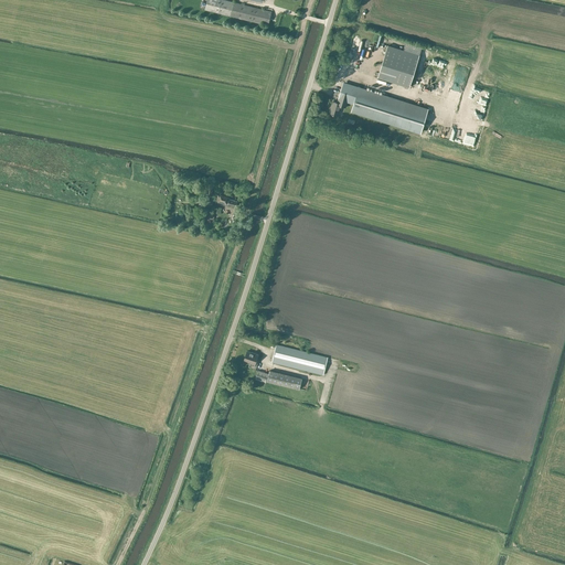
[(272,12),(223,0),(206,0),(204,10),(268,25),(272,12)]
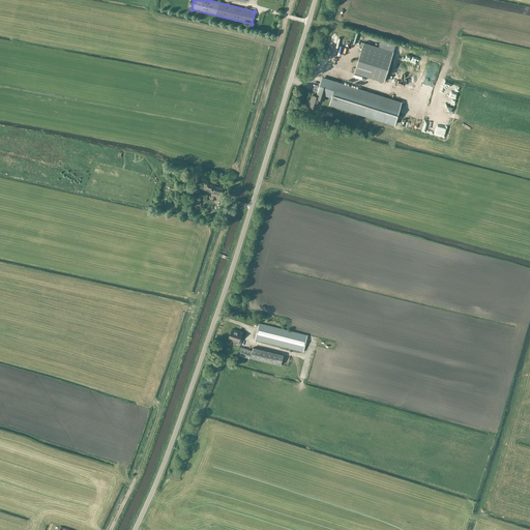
[(393,52),(363,42),(354,72),(384,82),(393,52)]
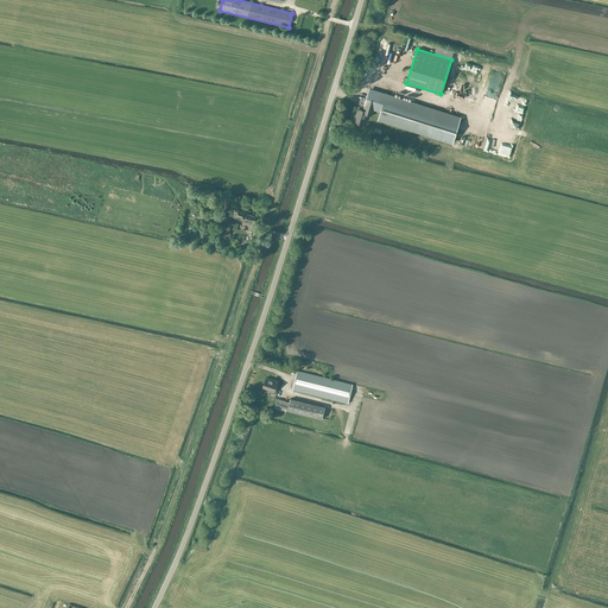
[(463,68),(457,92),(462,93),(462,89),(468,90),(473,70),(463,68)]
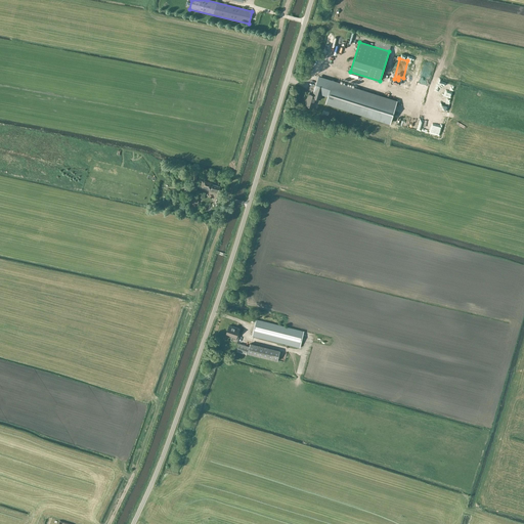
[(428,85),(432,67),(429,66),(424,84),(428,85)]
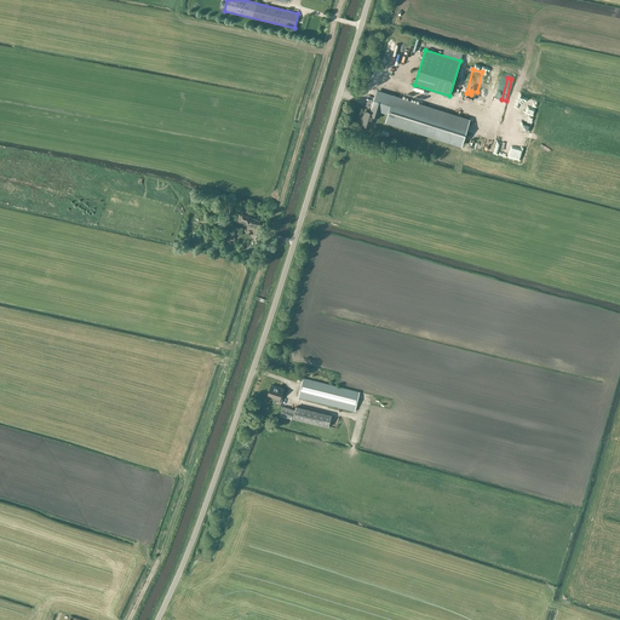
[(493,99),(497,85),(491,82),(488,91),(481,89),(480,95),(484,96),(484,97),(493,99)]
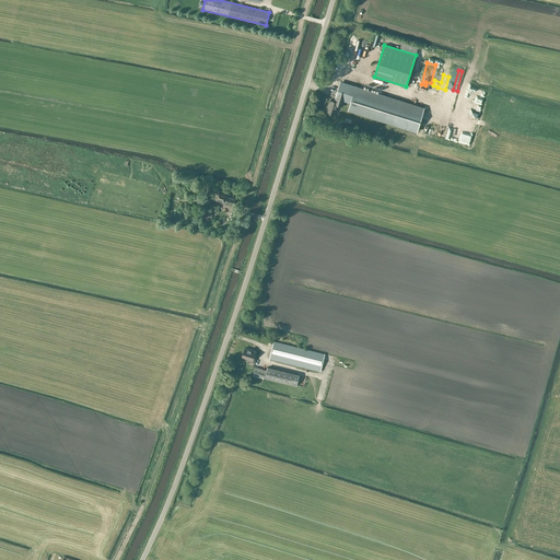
[(424,106),(339,80),(334,101),(329,100),(326,112),(335,115),(338,106),(342,107),(345,101),(349,102),(347,108),(417,130),(424,106)]
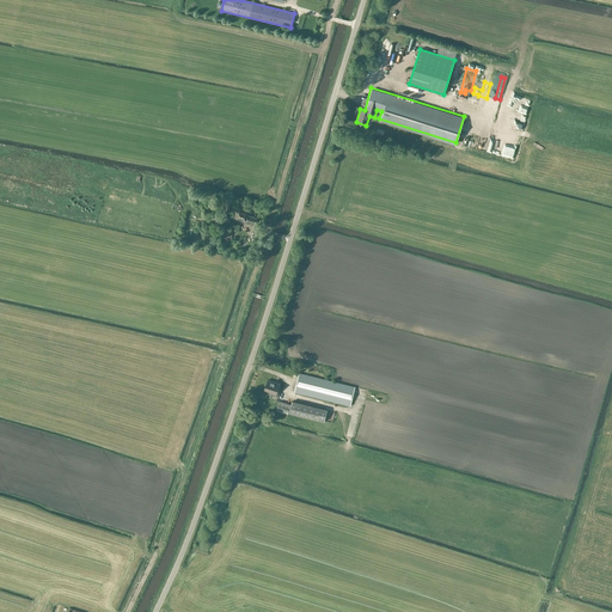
[(479,135),(476,147),(485,150),(488,138),(479,135)]
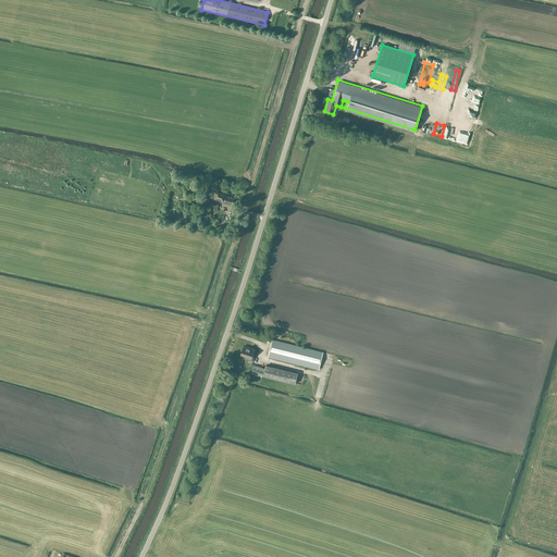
[(213,184),(207,182),(203,192),(208,193),(210,187),(212,187),(213,184)]
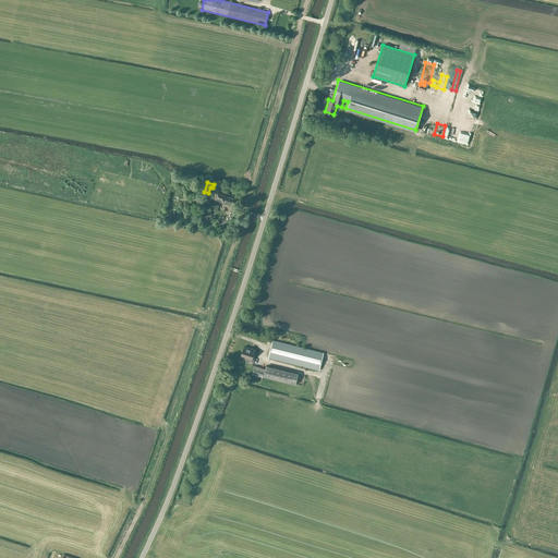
[(218,185),(215,195),(214,199),(223,203),(225,201),(233,204),(234,199),(226,196),(227,195),(221,193),(222,186),(218,185)]
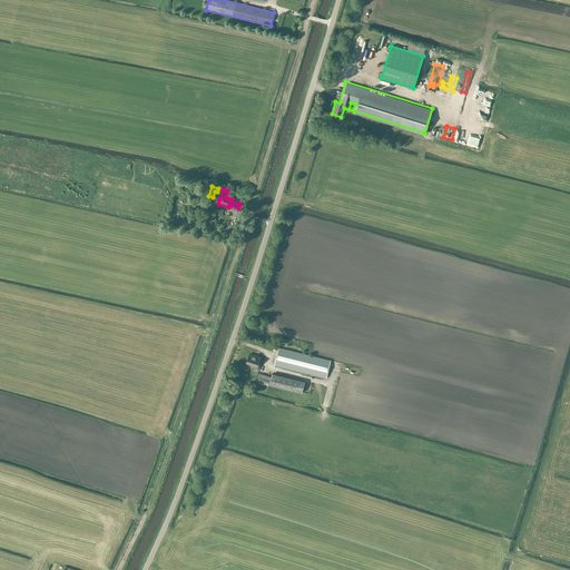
[(278,347),(274,365),(326,377),(331,361),(278,347)]
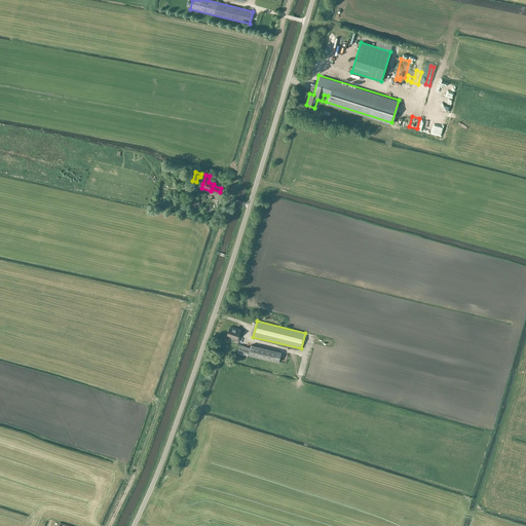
[(230,327),(227,336),(236,340),(236,341),(238,341),(240,337),(238,336),(240,330),(230,327)]
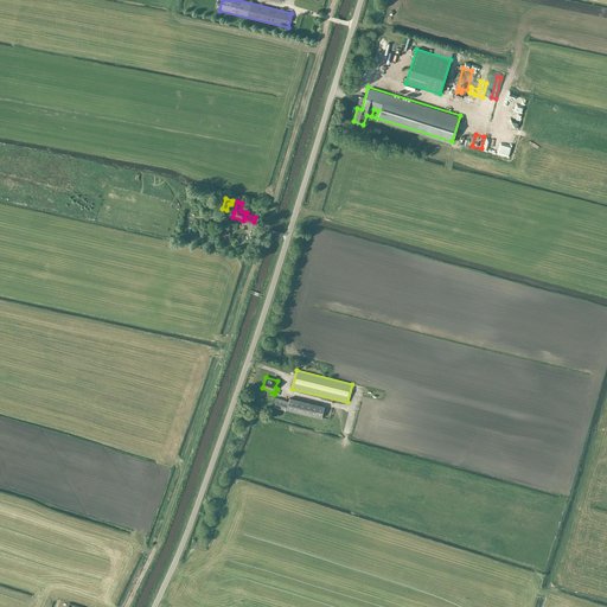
[(274,408),(285,411),(288,402),(276,398),(274,408)]
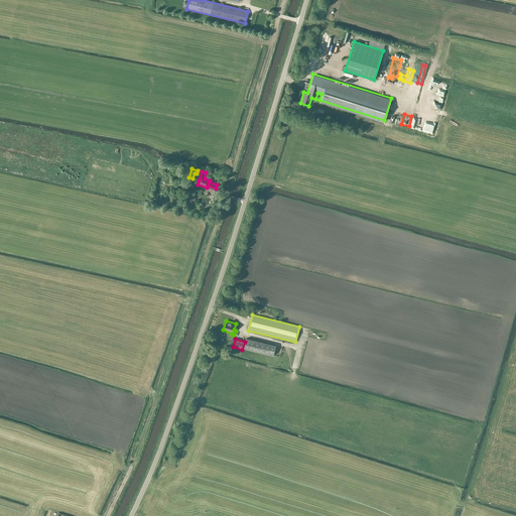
[(246,339),(244,349),(273,356),(275,346),(246,339)]
